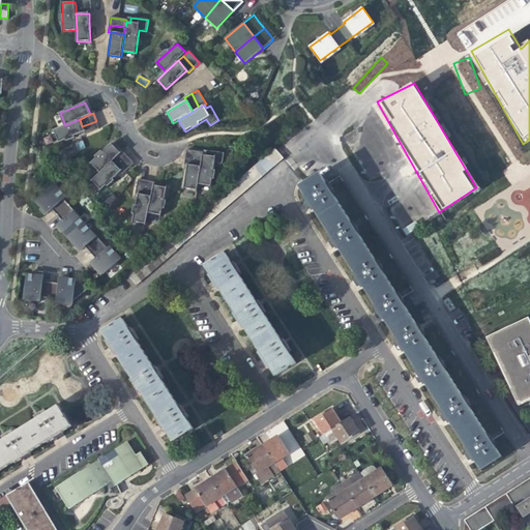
[(82,126),(80,119),(65,125),(54,129),(59,142),(81,134),(85,131),(82,126)]
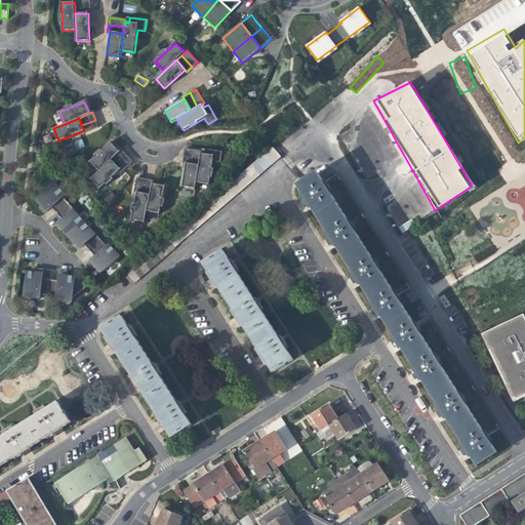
[(81,125),(84,130),(85,132),(98,127),(95,120),(81,125)]
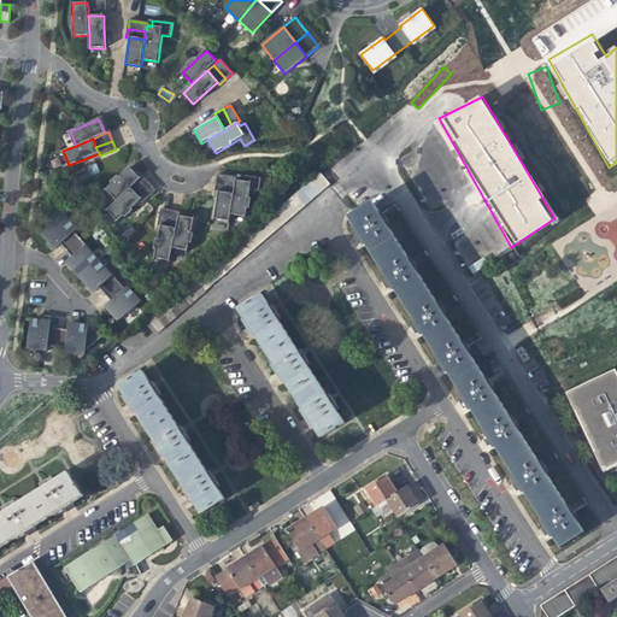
[(158,333),(206,292),(205,291),(328,186),(329,186),(365,154),(354,141),(146,319),(158,333)]
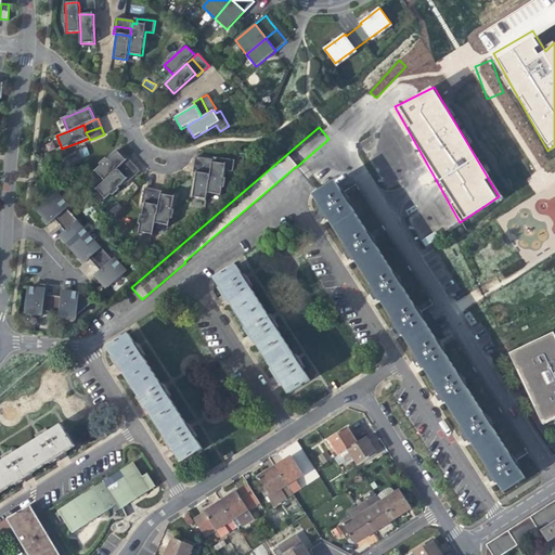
[(117,169),(127,160),(123,156),(117,151),(99,168),(97,170),(105,180),(117,169)]
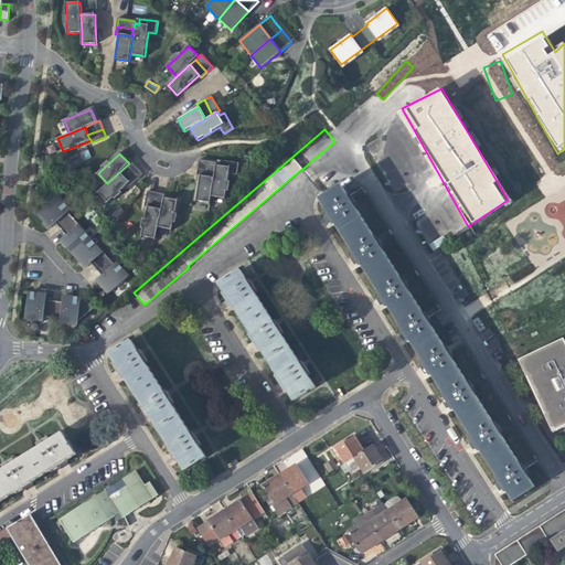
[(216,164),(216,162),(200,160),(199,168),(215,170),(216,164)]
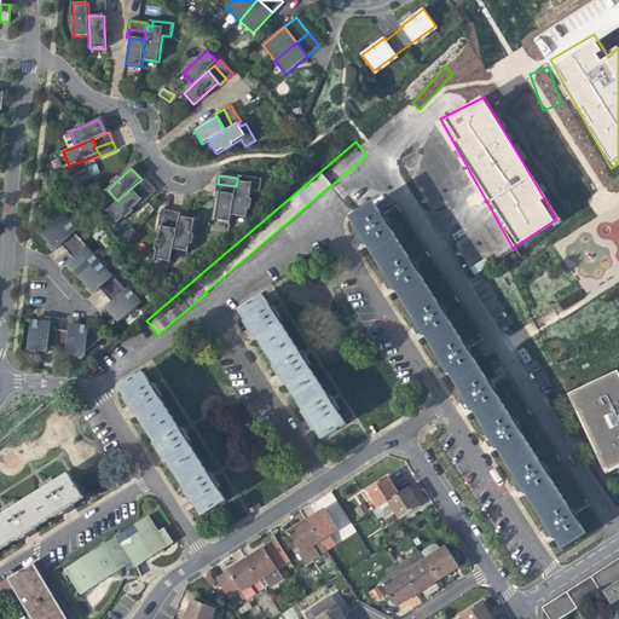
[(260,191),(262,179),(255,178),(242,175),(241,181),(237,180),(236,186),(235,195),(232,215),(248,218),(252,190),(260,191)]
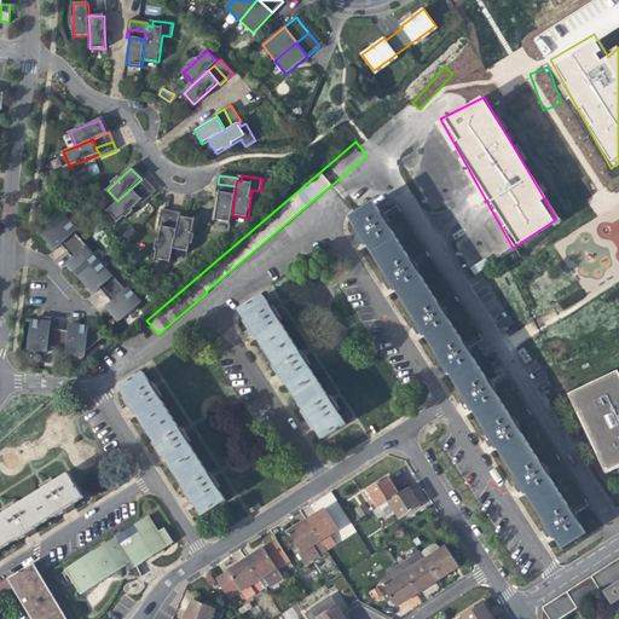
[(137,196),(150,184),(144,177),(142,179),(131,189),(137,196)]
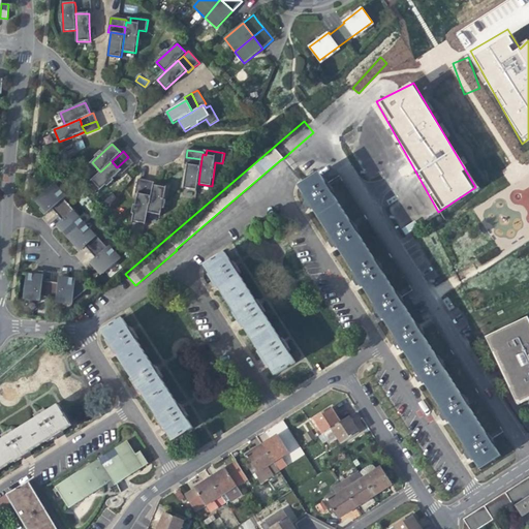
[(123,174),(133,163),(128,157),(117,167),(121,172),(123,174)]
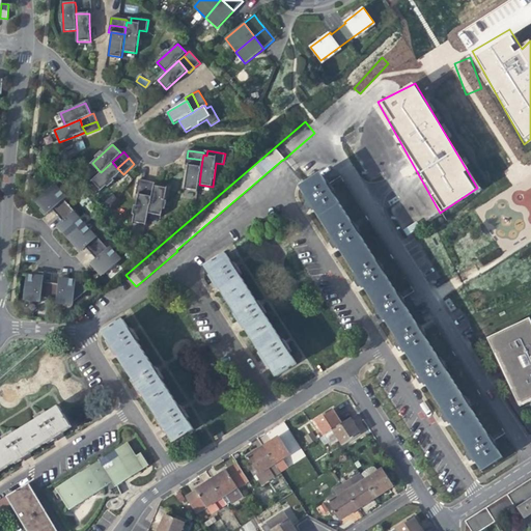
[(201,167),(202,160),(187,158),(186,165),(188,165),(201,167)]
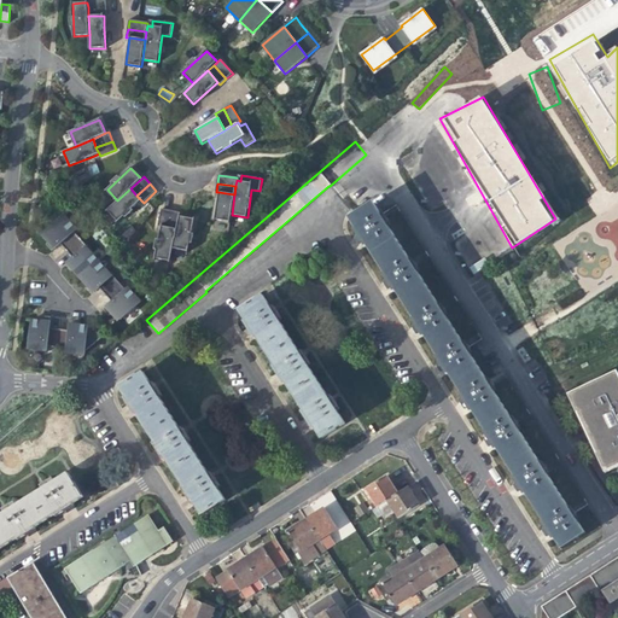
[(136,196),(130,188),(117,200),(108,210),(118,222),(136,204),(141,200),(136,196)]
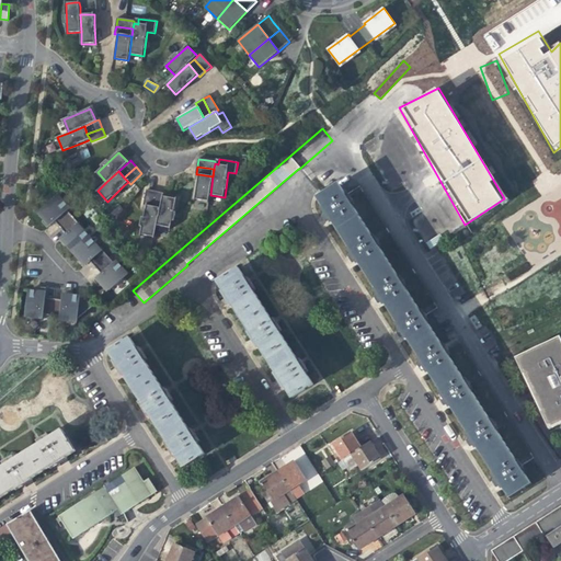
[(210,195),(213,176),(198,174),(197,185),(195,199),(209,202),(210,195)]
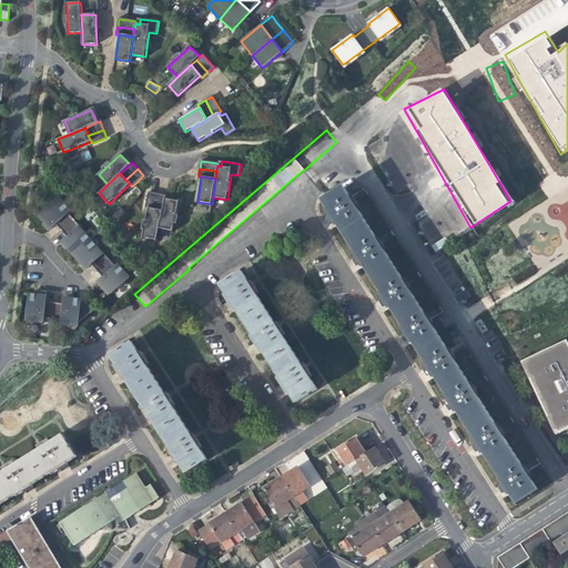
[(342,188),(321,201),(332,217),(356,255),(388,305),(409,337),(438,382),(460,416),(485,454),(511,495),(517,504),(536,490),(527,477),(529,476),(526,472),(525,473),(521,468),(529,463),(506,428),(498,430),(495,427),(509,417),(486,381),(472,389),(468,385),(483,376),(464,347),(452,355),(450,353),(448,354),(429,325),(432,323),(428,318),(426,320),(424,316),(438,307),(419,277),(405,286),(404,284),(406,283),(405,281),(417,273),(393,236),(378,245),(376,241),(391,232),(366,195),(352,204),(342,188)]
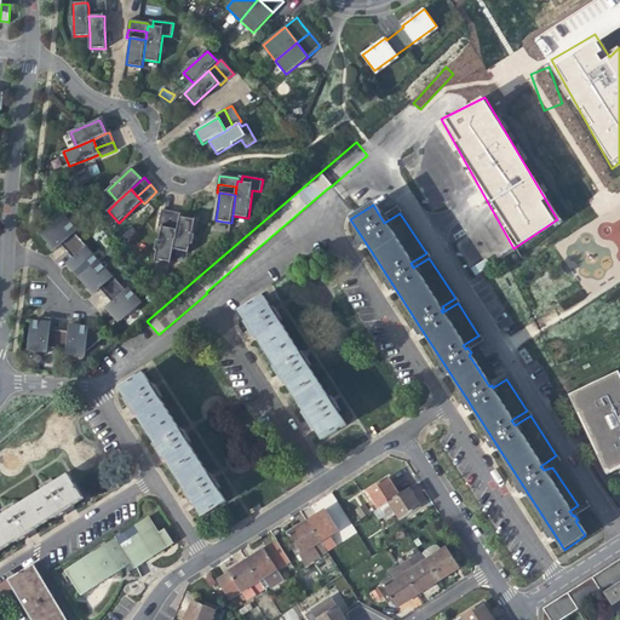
[(168,229),(172,212),(162,210),(159,227),(162,228),(168,229)]
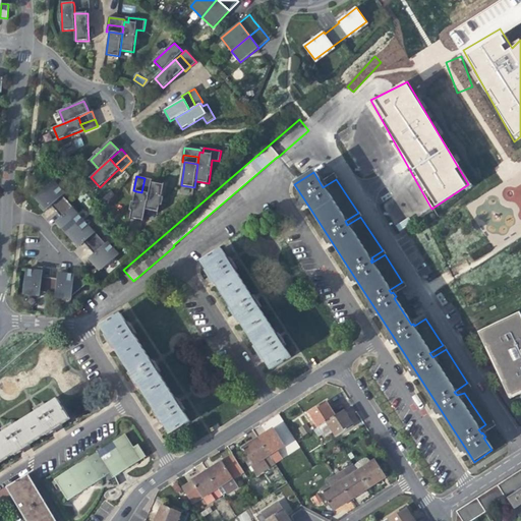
[(151,182),(152,179),(145,178),(141,192),(149,194),(151,182)]
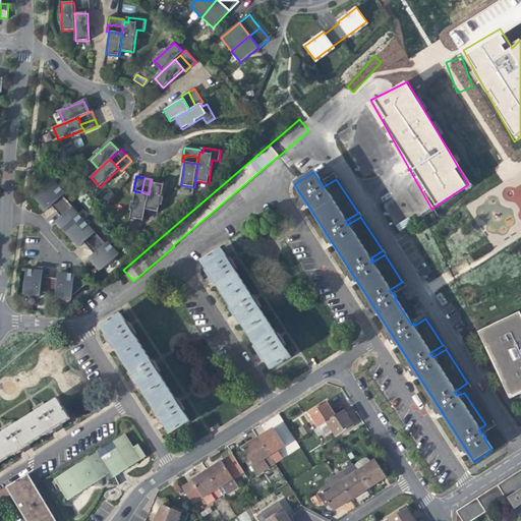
[(51,206),(63,194),(64,193),(54,181),(37,196),(43,204),(39,207),(42,209),(44,212),(47,209),(51,206)]
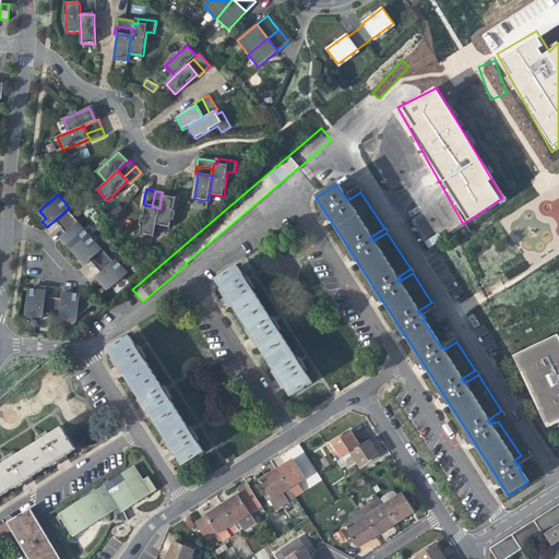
[(174,211),(176,199),(170,198),(162,195),(159,209),(156,225),(170,227),(174,211)]
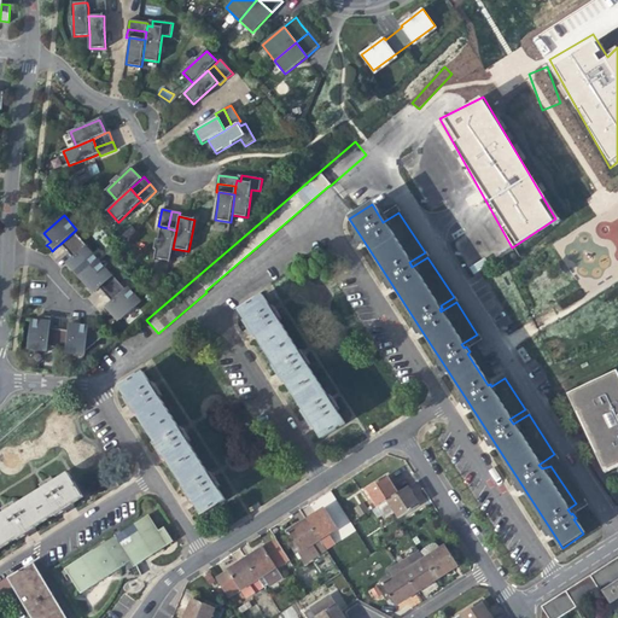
[(173,249),(176,231),(168,228),(162,227),(161,232),(155,258),(170,261),(173,249)]
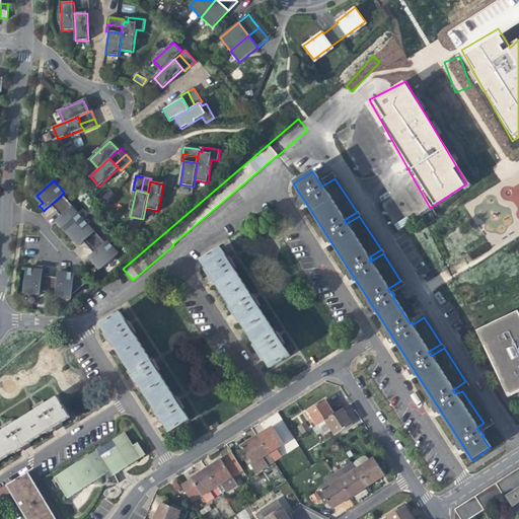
[(57,211),(68,200),(63,194),(51,205),(57,211)]
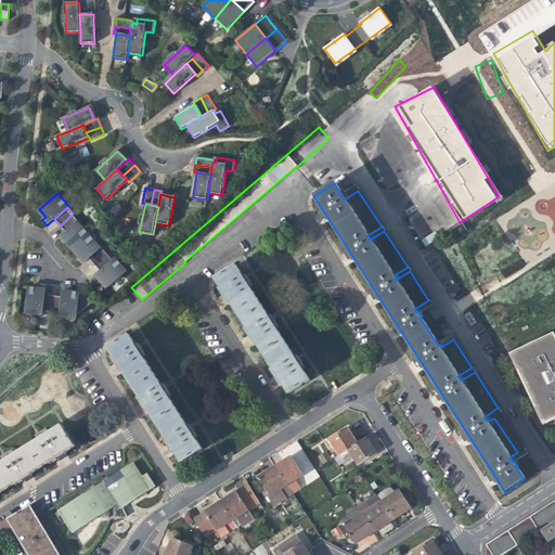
[(66,232),(79,221),(73,214),(61,226),(66,232)]
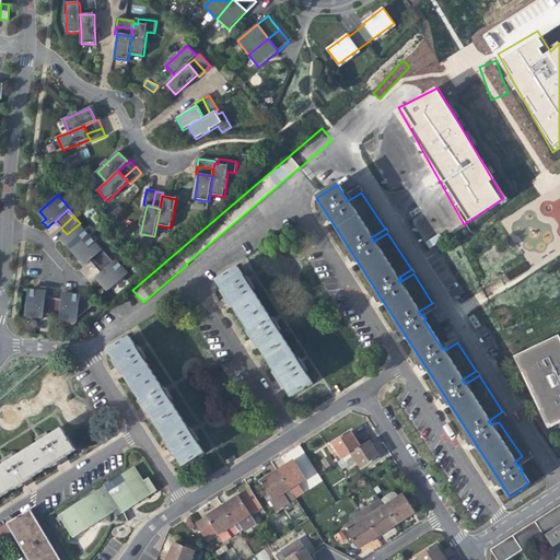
[(74,251),(92,236),(80,223),(67,234),(66,235),(63,237),(74,251)]
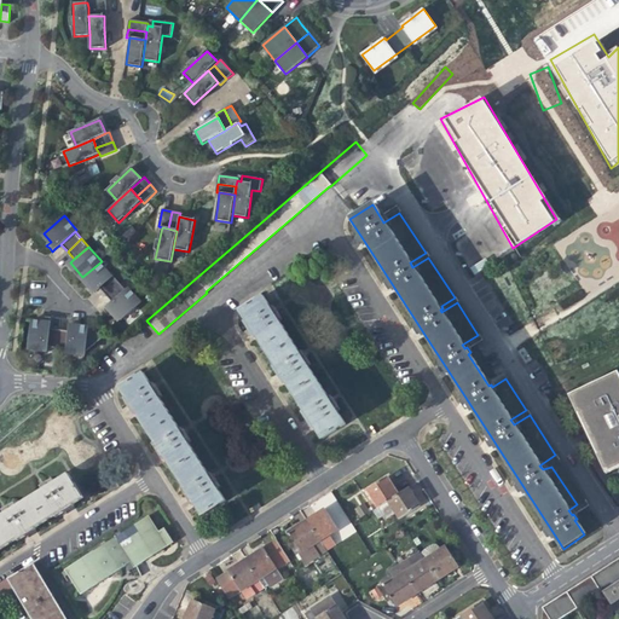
[(100,288),(115,276),(102,261),(82,277),(96,291),(100,288)]
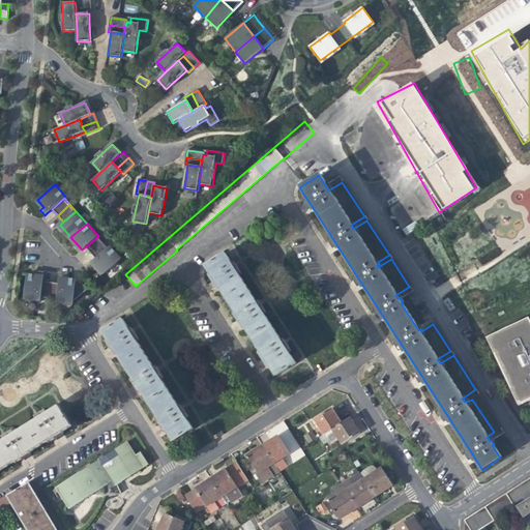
[(91,253),(104,242),(98,236),(86,246),(91,253)]
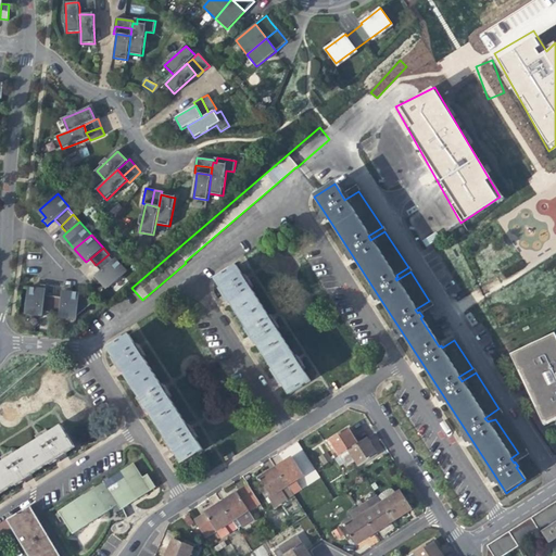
[(102,272),(114,261),(109,254),(96,265),(102,272)]
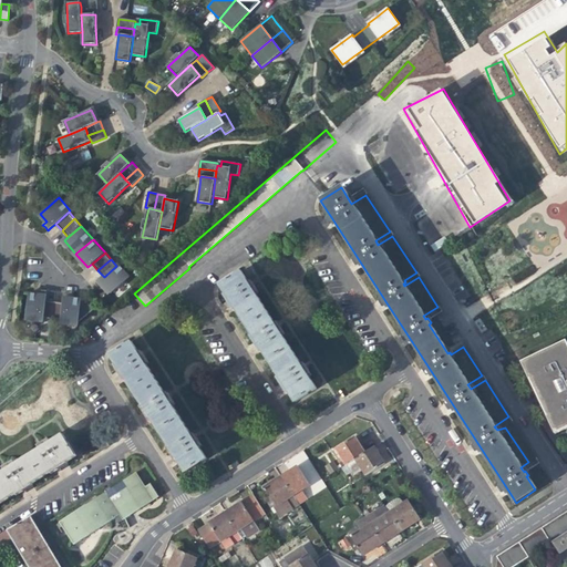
[(119,264),(116,266),(104,277),(100,280),(96,284),(102,290),(105,287),(109,290),(111,294),(130,277),(119,264)]
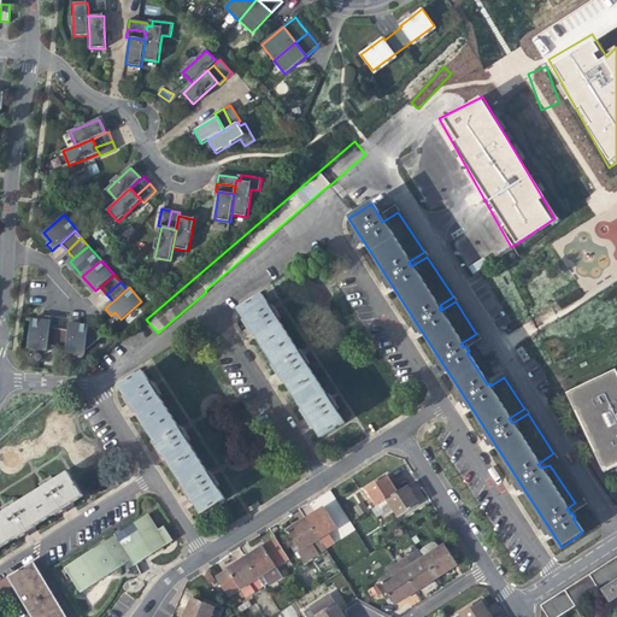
[(342,422),(333,406),(336,405),(333,399),(329,401),(304,362),(307,359),(304,354),(301,357),(289,338),(275,317),(278,315),(276,310),(272,312),(262,297),(240,311),(251,328),(280,375),(310,421),(319,436),(342,422)]
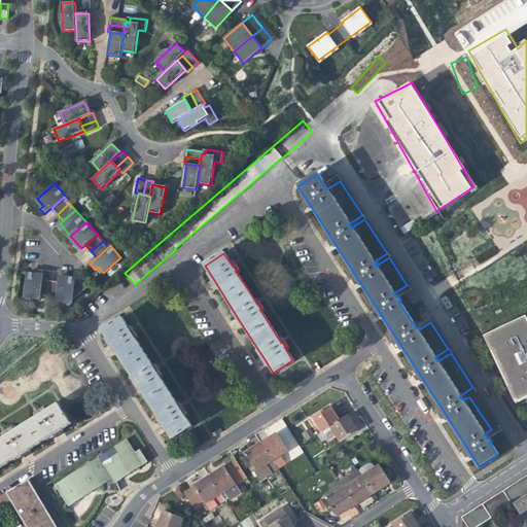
[(40,297),(41,295),(42,280),(43,271),(36,270),(35,274),(27,273),(25,296),(40,297)]
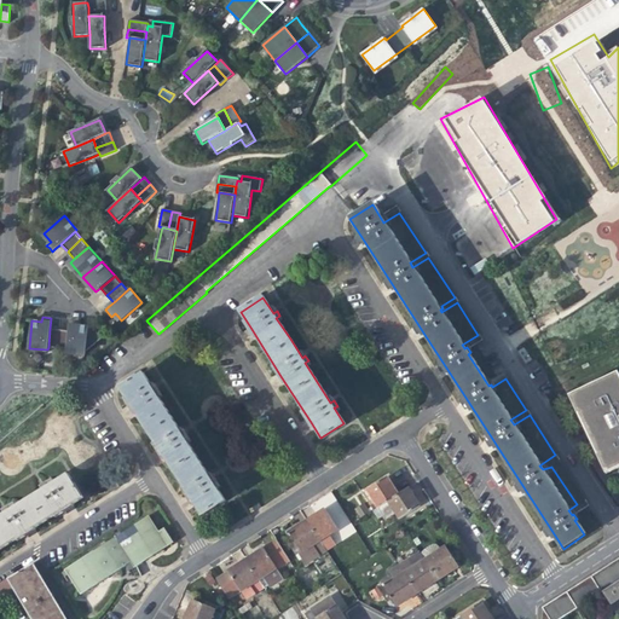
[(104,340),(97,328),(76,325),(70,325),(69,331),(67,350),(67,352),(86,354),(86,351),(104,340)]
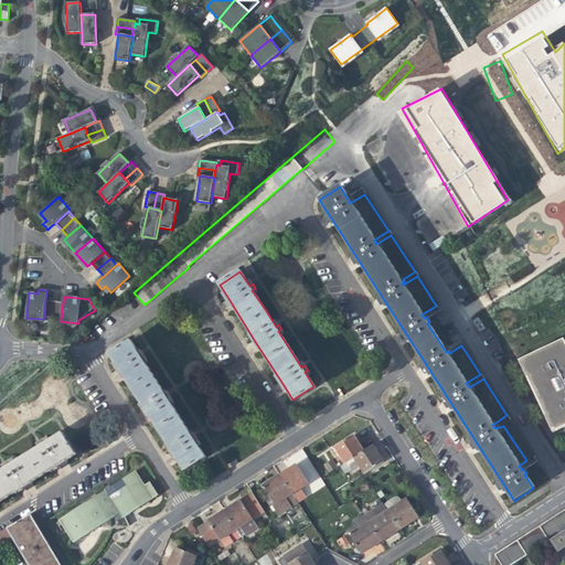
[(53,318),(54,301),(45,300),(44,317),(53,318)]
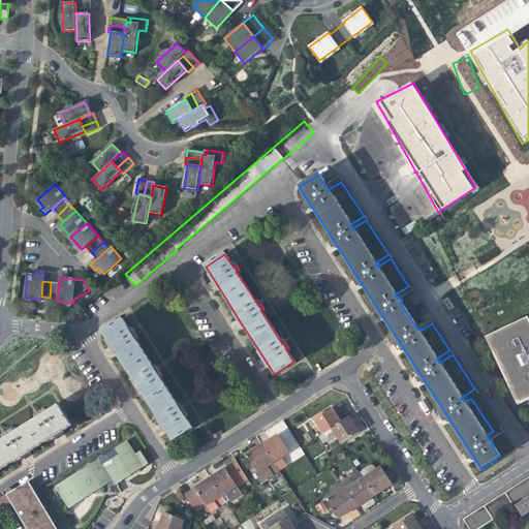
[(57,299),(59,283),(51,282),(50,298),(57,299)]
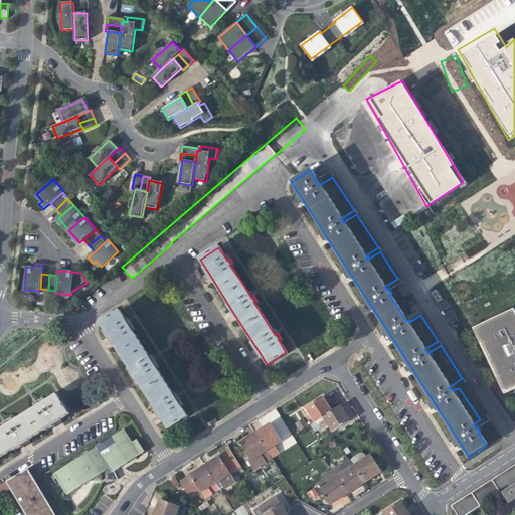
[(514,312),(513,310),(473,329),(475,333),(514,314),(514,312)]
